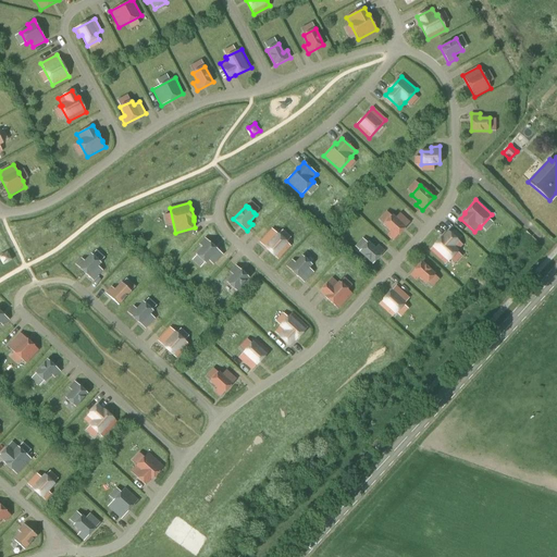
[(394,240),(410,223),(399,213),(395,218),(393,215),(383,224),(391,232),(387,235),(394,240)]
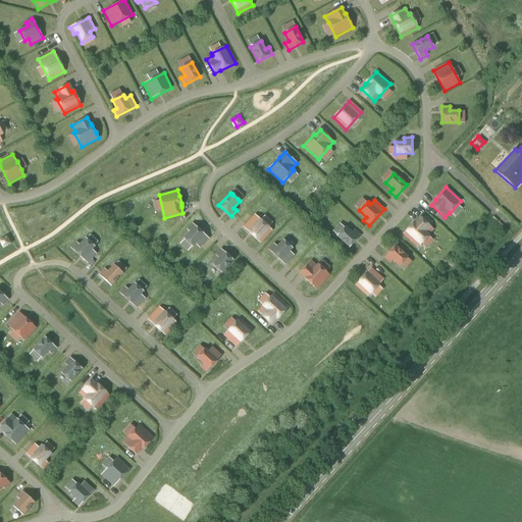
[(243,227),(261,243),(272,230),(255,214),(243,227)]
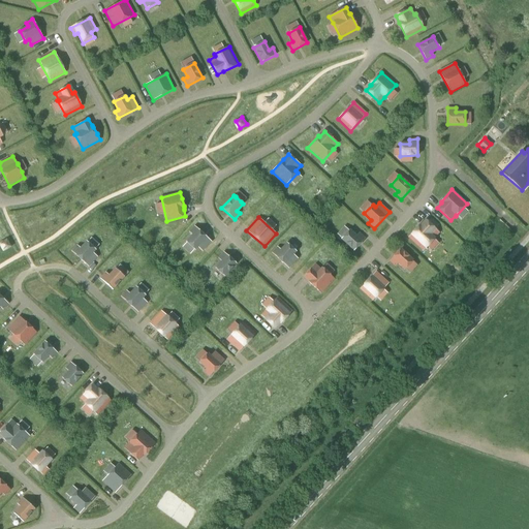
[(408,238),(423,251),(435,239),(434,239),(439,232),(426,220),(421,225),(419,225),(408,238)]
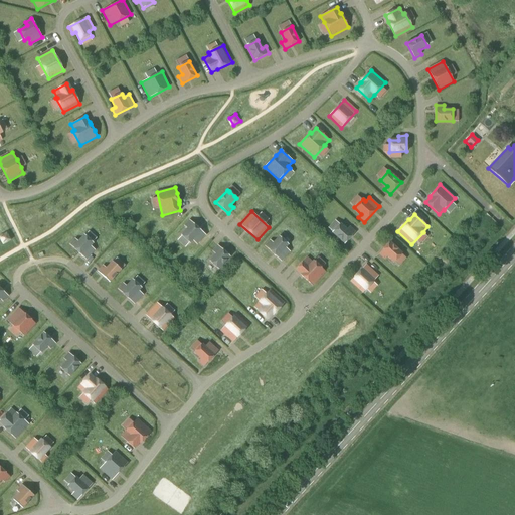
[(197,244),(206,235),(199,229),(200,229),(194,224),(189,220),(184,225),(187,228),(181,235),(183,237),(188,242),(189,242),(190,243),(193,240),(197,244)]
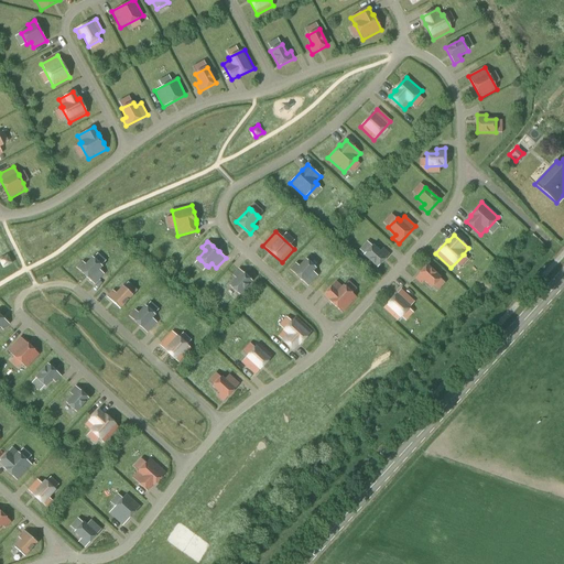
[(364,255),(377,268),(389,255),(383,248),(380,251),(372,245),(364,255)]
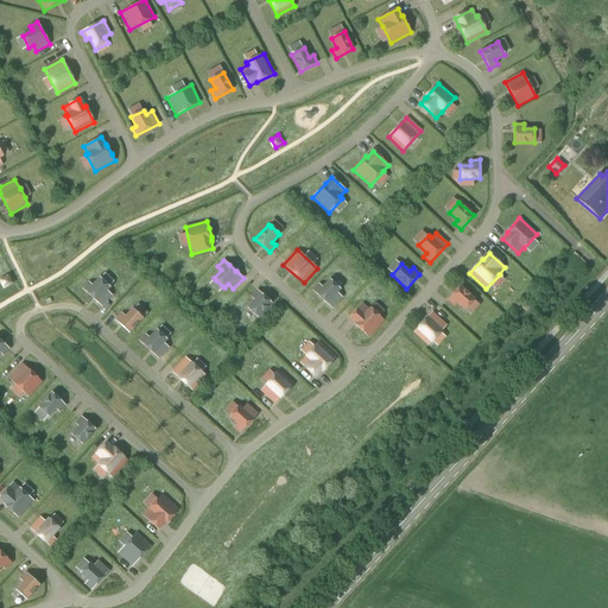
[(8,274),(0,279),(5,287),(13,283),(8,274)]
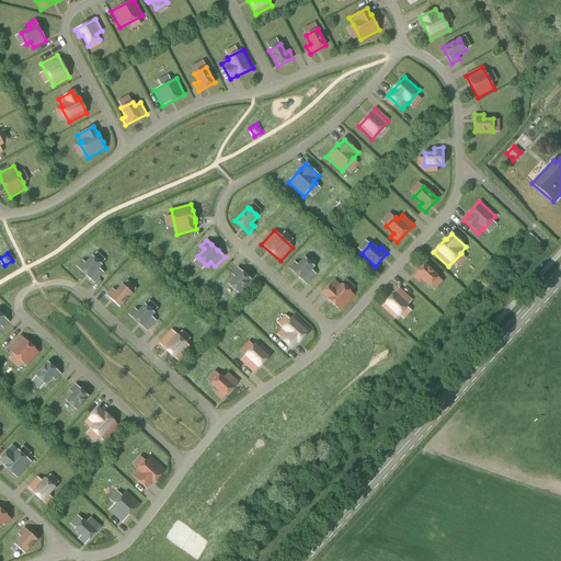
[(94,284),(104,273),(99,268),(102,265),(92,255),(84,263),(82,260),(76,266),(81,271),(81,272),(88,277),(94,284)]
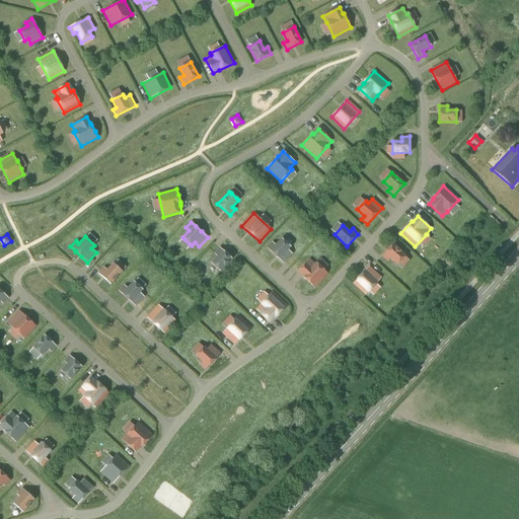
[(267,248),(284,264),(292,253),(288,249),(291,246),(282,237),(275,245),(272,242),(267,248)]
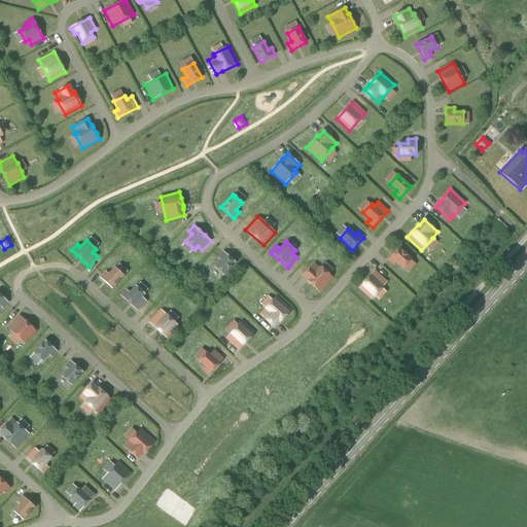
[(399,248),(387,260),(393,266),(396,262),(403,269),(412,259),(399,248)]
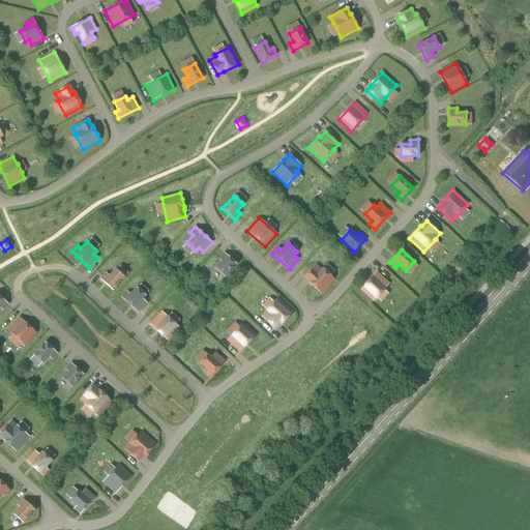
[(225,277),(237,264),(235,263),(235,262),(230,257),(229,258),(225,253),(218,259),(222,262),(215,268),(225,277)]
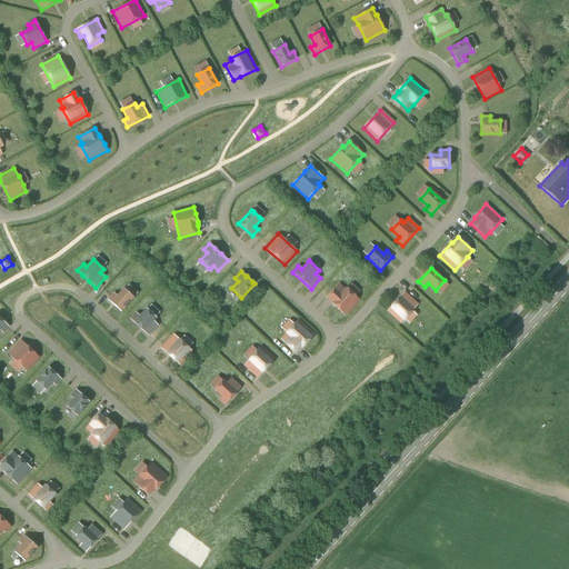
[(327,298),(346,316),(360,299),(347,287),(345,289),(339,283),(327,298)]
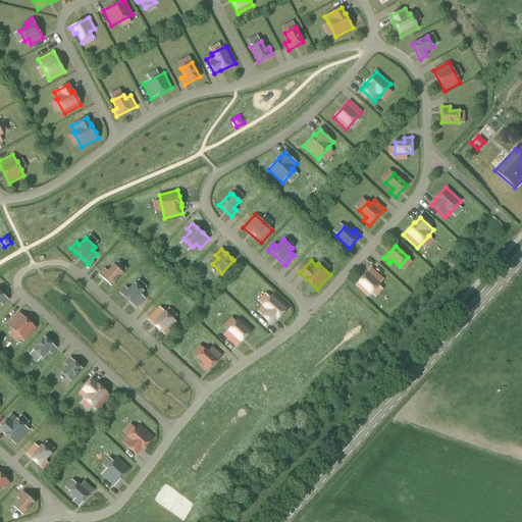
[(111,285),(122,273),(113,265),(107,271),(104,268),(98,274),(111,285)]
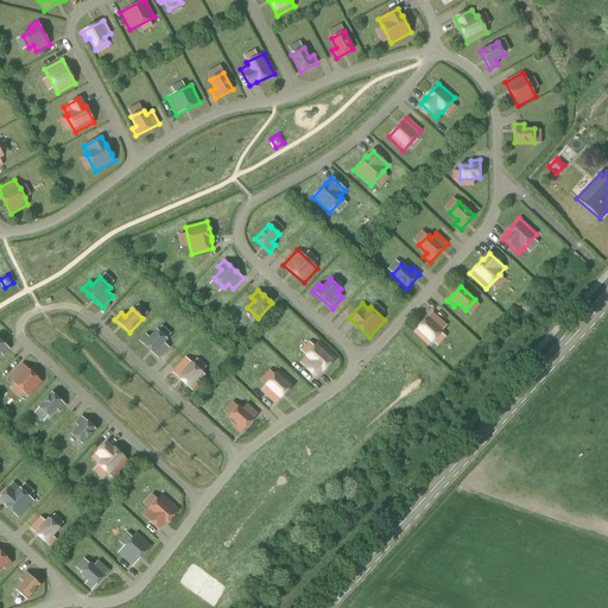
[(432,312),(413,333),(429,346),(447,325),(432,312)]
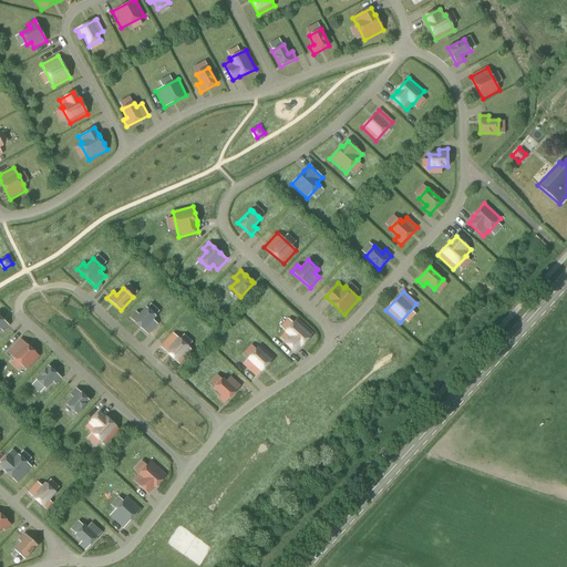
[(148,334),(158,325),(153,320),(156,317),(145,307),(138,315),(135,311),(130,318),(135,322),(135,323),(142,329),(148,334)]
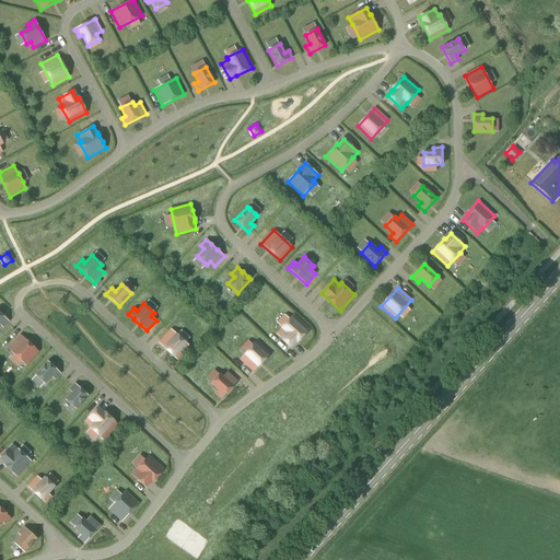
[(0,325),(3,328),(9,322),(4,317),(4,316),(0,312),(0,325)]
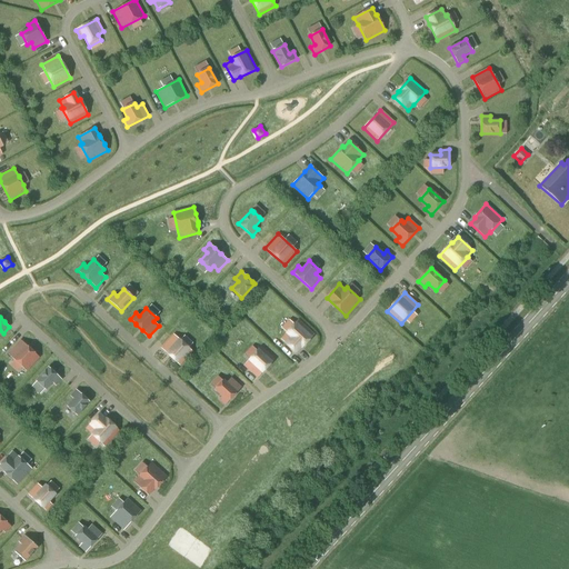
[(298,320),(281,339),(296,353),(301,347),(301,348),(315,335),(298,320)]
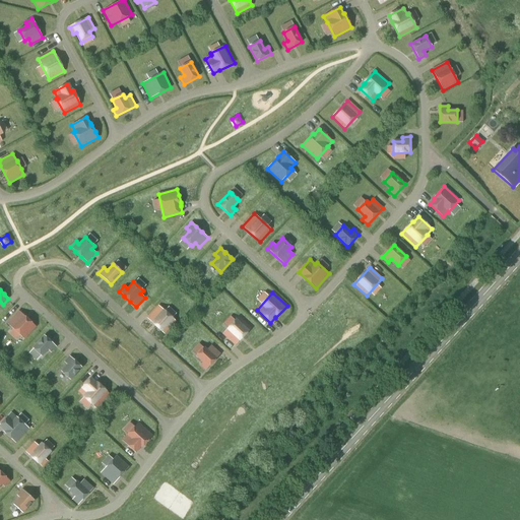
[(158,306),(146,318),(153,324),(153,325),(159,331),(159,330),(165,334),(177,322),(172,318),(173,317),(166,311),(164,309),(163,310),(158,306)]
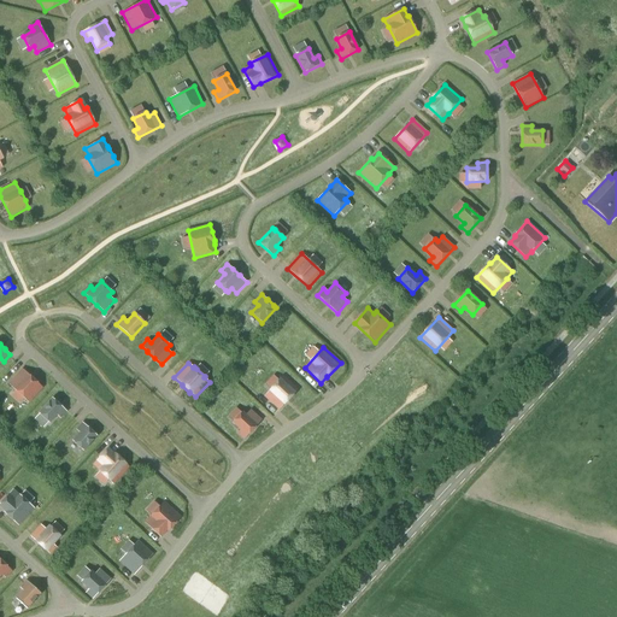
[(22,369),(9,383),(17,391),(17,392),(24,398),(30,403),(43,388),(37,383),(39,382),(30,375),(30,376),(22,369)]
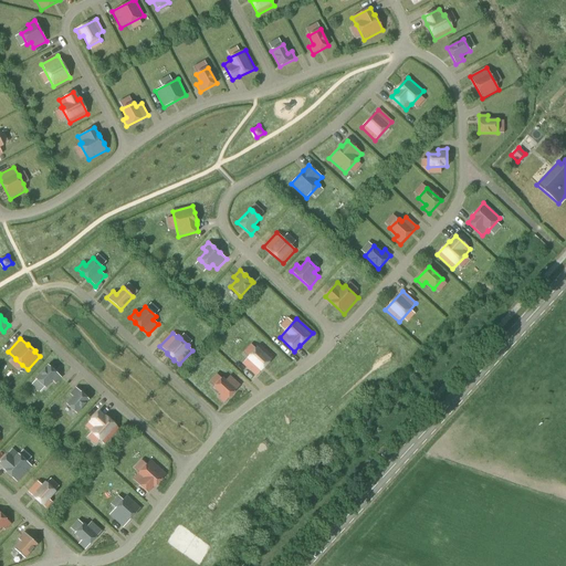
[(242,364),(255,376),(260,371),(261,371),(263,369),(263,370),(270,363),(270,362),(271,359),(273,357),(260,344),(258,347),(257,346),(254,349),(254,348),(248,356),(249,356),(247,358),(247,359),(242,364)]
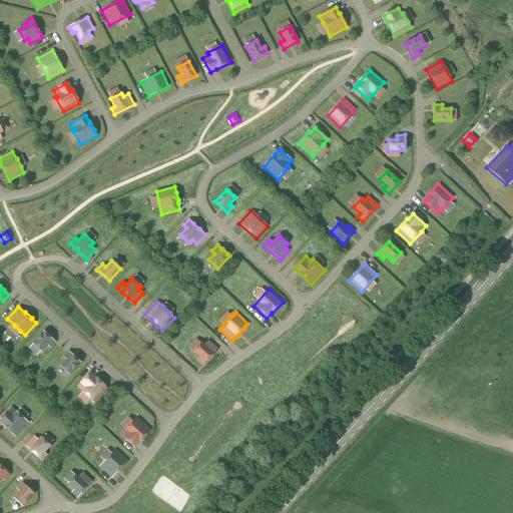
[(43,331),(32,343),(34,345),(33,345),(39,351),(40,351),(41,352),(47,346),(50,348),(56,343),(51,338),(45,332),(45,333),(43,331)]
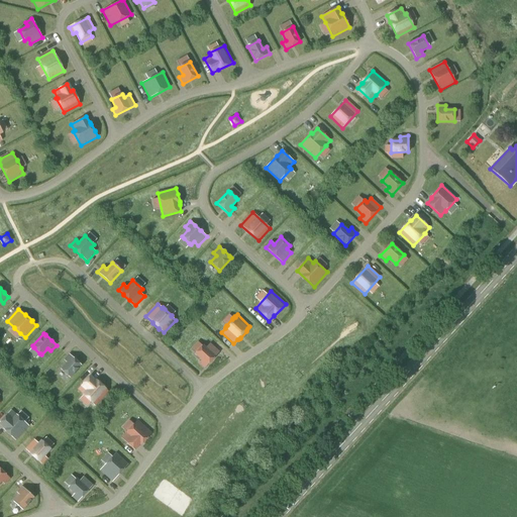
[(220,351),(210,343),(207,347),(203,344),(202,346),(201,345),(196,352),(194,354),(201,360),(198,364),(204,369),(208,364),(209,365),(214,358),(220,351)]
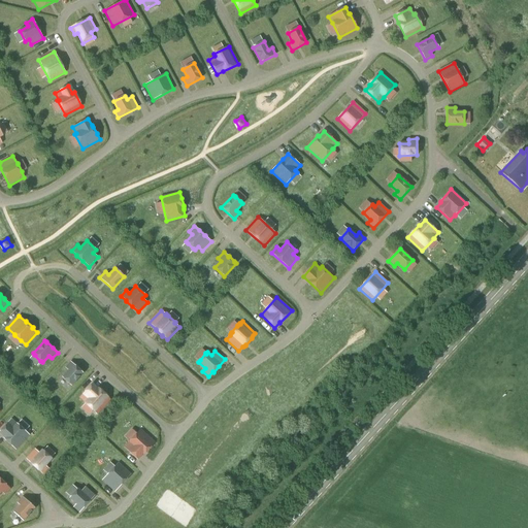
[(72,386),(84,373),(81,371),(75,365),(75,366),(70,361),(65,367),(68,370),(62,377),(64,378),(69,385),(70,385),(72,386)]
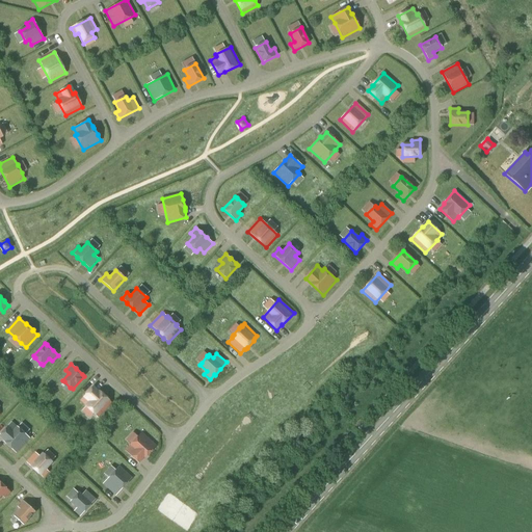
[(99,418),(111,403),(109,401),(110,400),(107,398),(108,398),(101,392),(99,391),(92,386),(91,388),(85,394),(85,395),(83,397),(83,398),(80,401),(86,407),(92,414),(94,414),(99,418)]
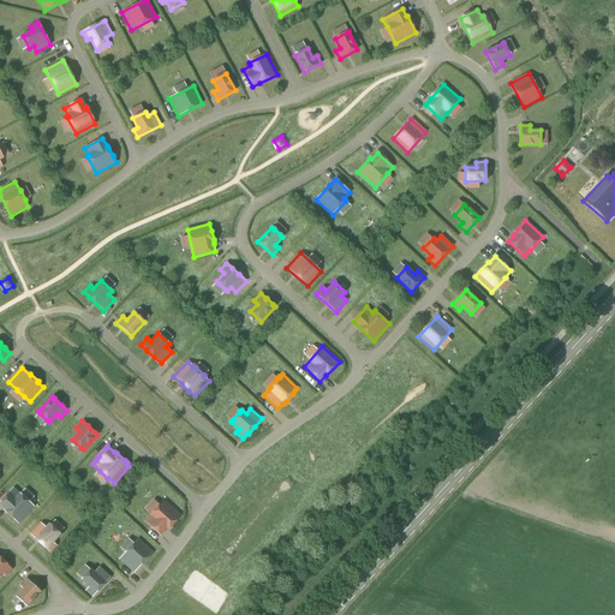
[(19,524),(35,507),(29,502),(21,494),(13,488),(7,495),(6,495),(0,501),(0,502),(0,501),(0,506),(4,509),(4,511),(6,512),(6,513),(13,519),(19,524)]
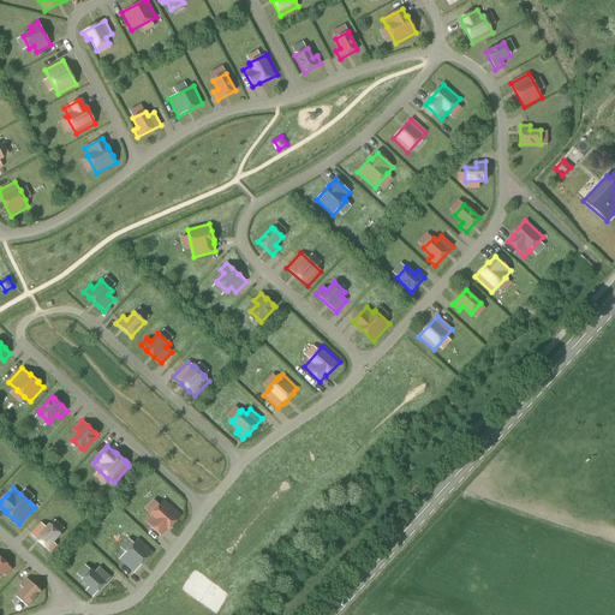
[(180,515),(163,500),(159,505),(151,512),(151,513),(150,514),(144,520),(151,527),(159,535),(159,533),(161,536),(167,530),(168,527),(169,529),(175,521),(175,520),(180,515)]
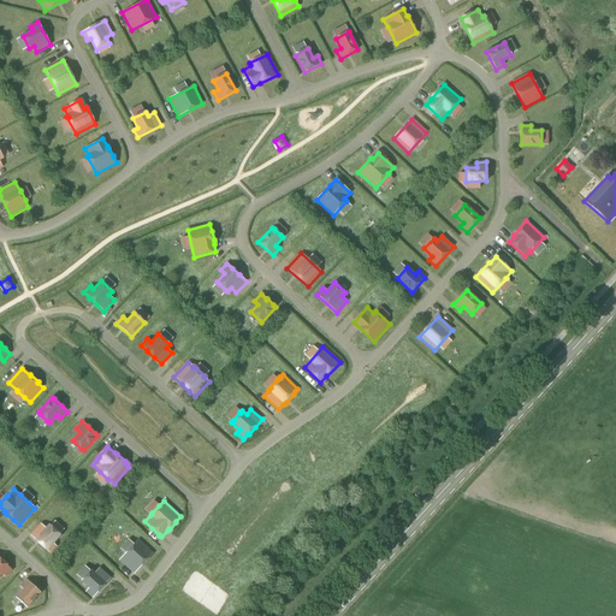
[(41,523),(30,535),(35,539),(35,540),(37,543),(36,543),(45,550),(45,549),(47,551),(51,554),(57,546),(54,544),(61,535),(60,534),(51,526),(49,523),(46,528),(41,523)]
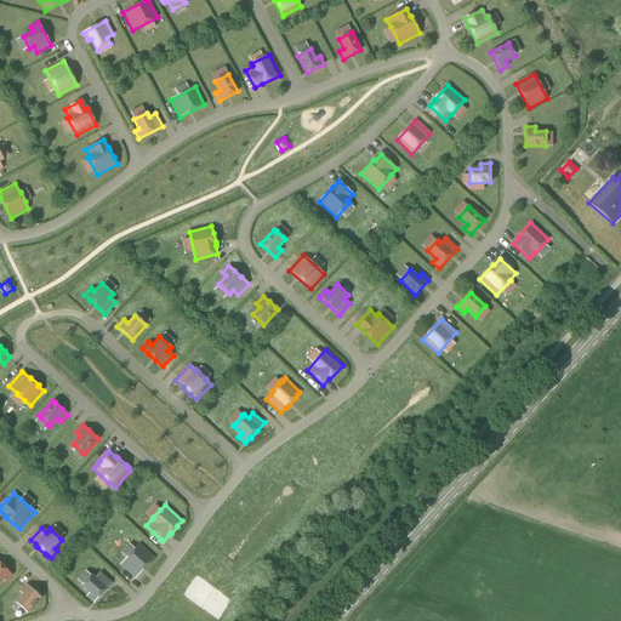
[(120,565),(135,579),(143,570),(149,564),(149,563),(154,558),(140,543),(134,550),(127,557),(120,565)]
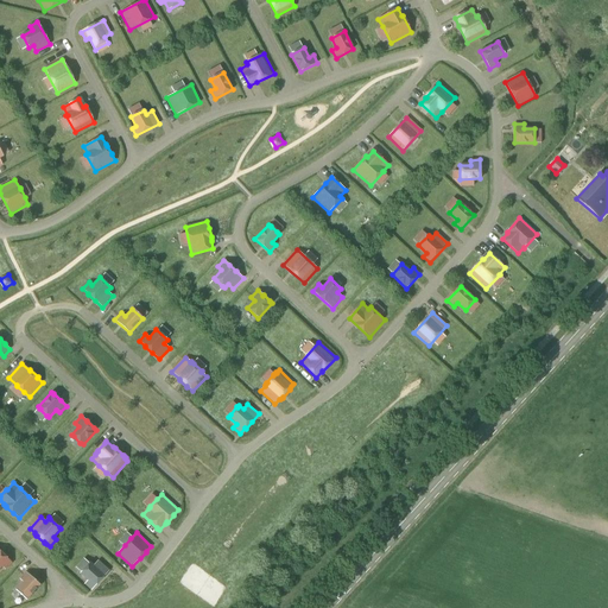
[(0,568),(2,567),(6,570),(12,563),(7,558),(7,557),(0,551),(0,550),(0,568)]
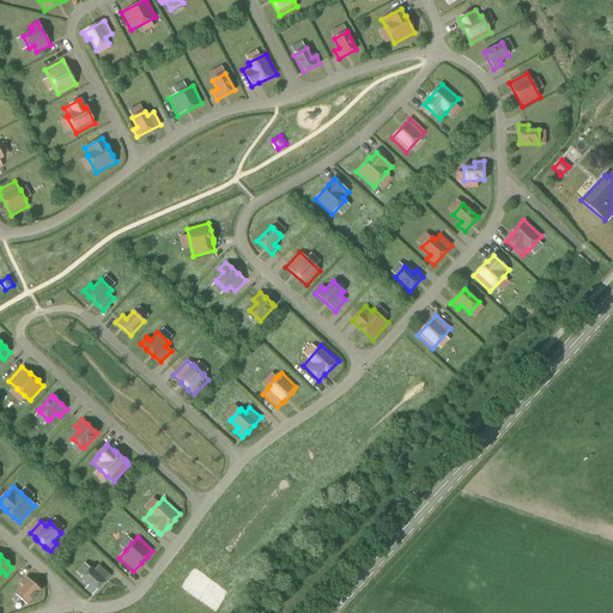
[(110,575),(99,565),(95,570),(91,566),(80,578),(89,586),(85,589),(92,595),(97,589),(98,590),(104,583),(104,582),(110,575)]
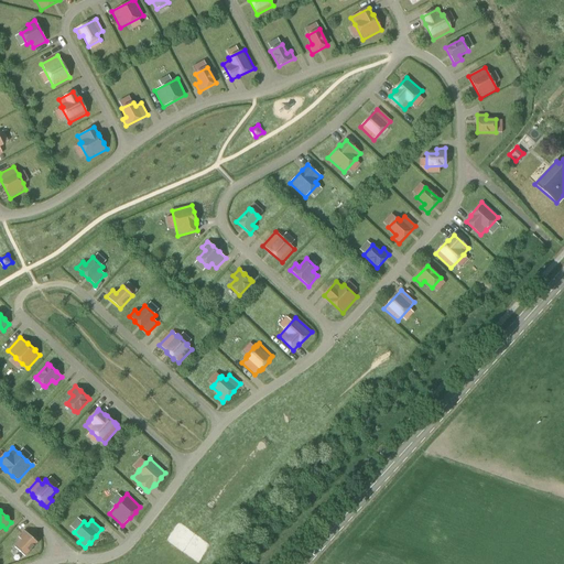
[(25,556),(38,543),(23,530),(18,537),(21,540),(14,546),(25,556)]
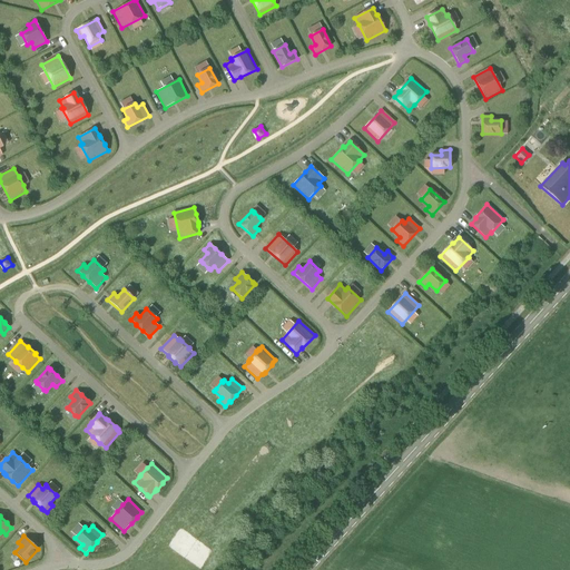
All buildings are outlined.
